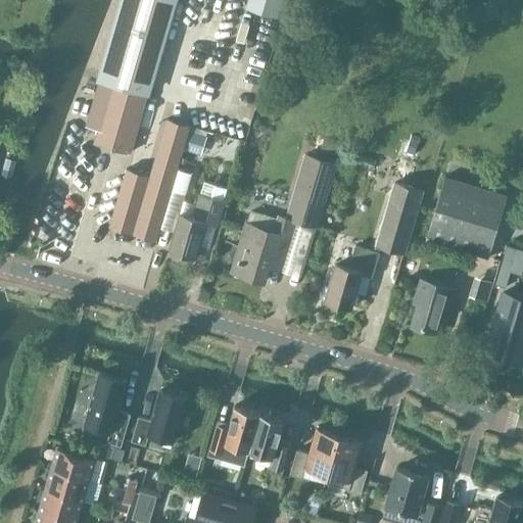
[(121,0),(99,82),(150,95),(178,0),(121,0)]
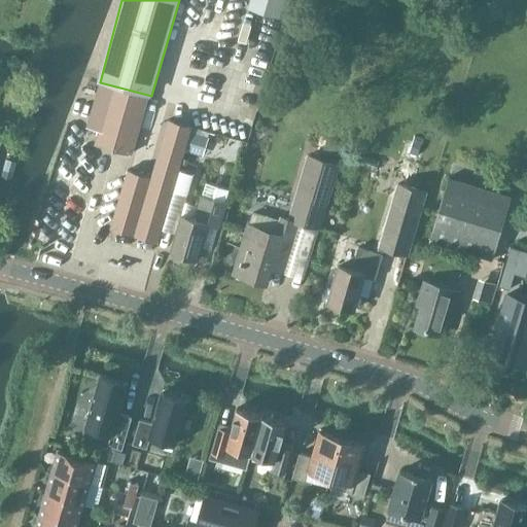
[(286,0),(250,0),(248,8),(281,19),(286,0)]
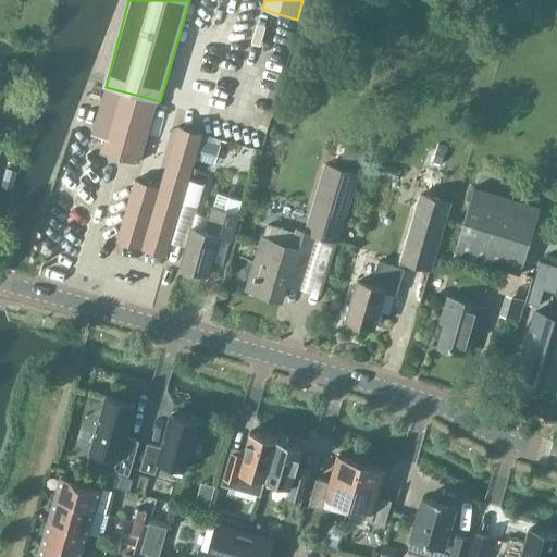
[(137,163),(144,140),(160,101),(106,87),(91,135),(104,138),(100,151),(137,163)]
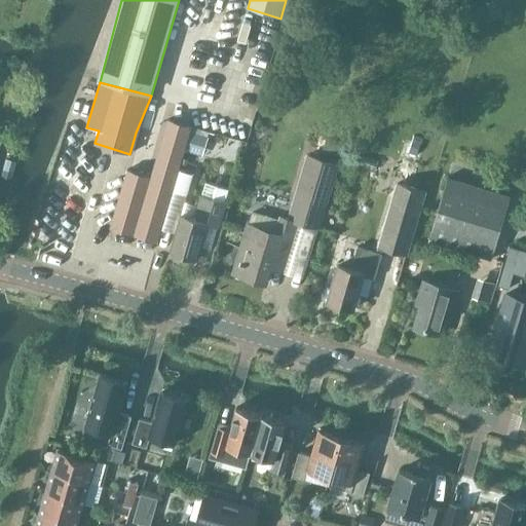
[(190,134),(191,133),(192,126),(167,119),(150,176),(128,170),(111,227),(158,241),(185,151),(190,134)]
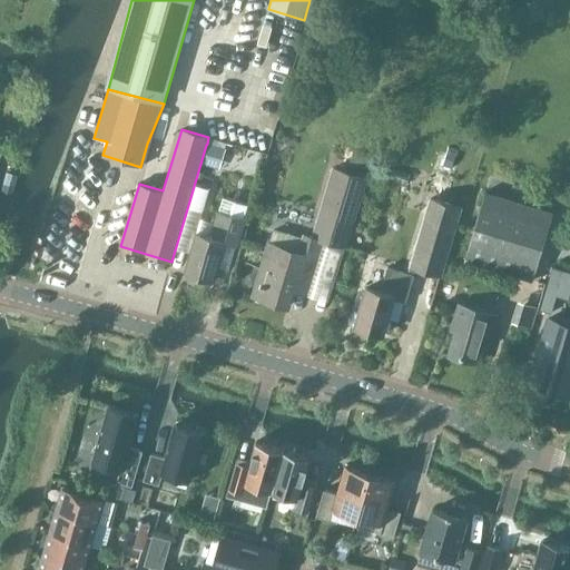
[(206,145),(200,164),(218,169),(224,150),(206,145)]
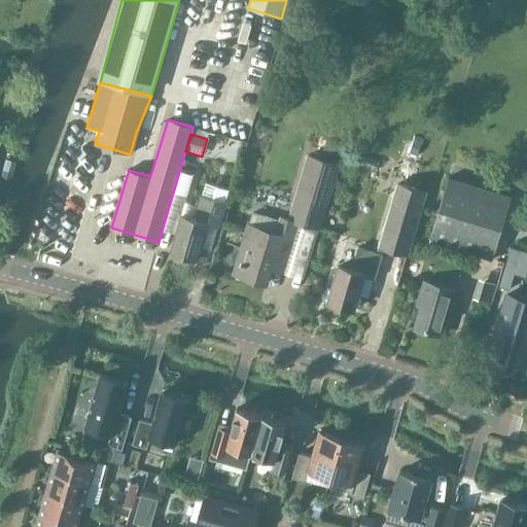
[(328,134),(324,148),(340,153),(344,139),(328,134)]
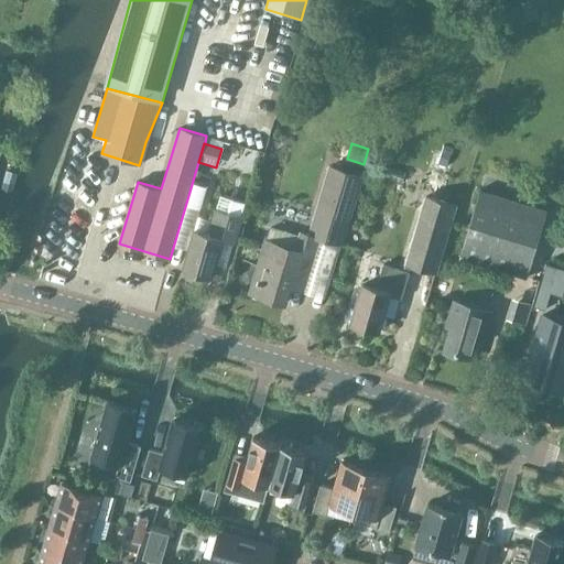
[(344,246),(364,176),(327,166),(308,235),(300,231),(295,248),(266,239),(251,293),(285,304),(293,279),(305,281),(317,238),(344,246)]
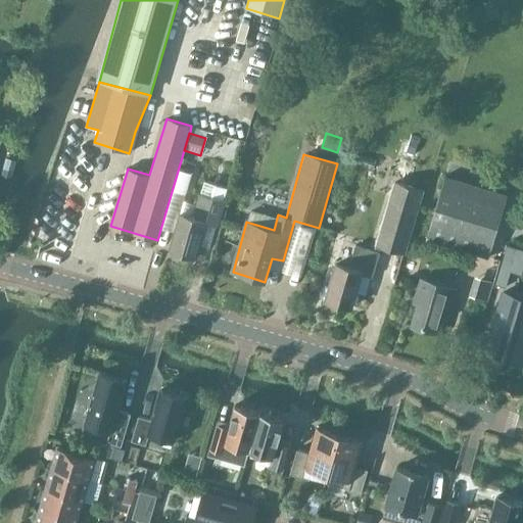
[(5,159),(0,176),(0,181),(5,183),(8,184),(14,162),(11,161),(5,159)]
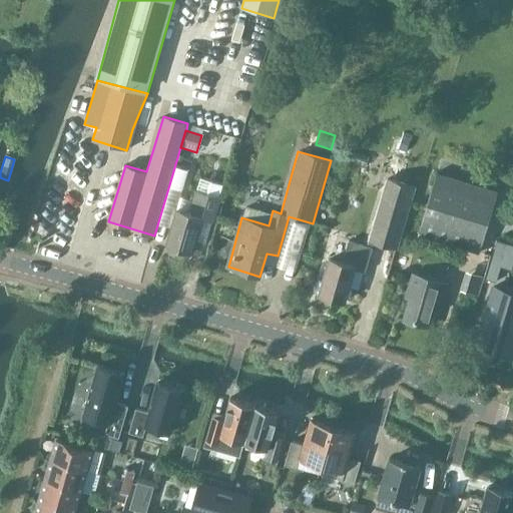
[(478,253),(497,190),(437,172),(418,235),(478,253)]
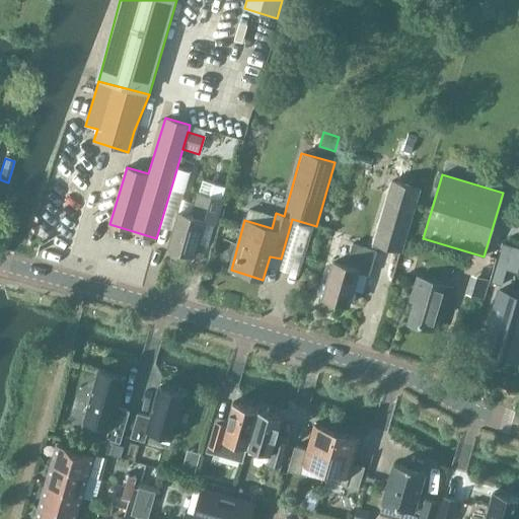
[(179,213),(169,247),(171,248),(170,252),(191,258),(192,254),(194,255),(195,255),(205,221),(213,224),(217,225),(223,199),(222,199),(226,187),(203,179),(199,192),(193,216),(179,213)]
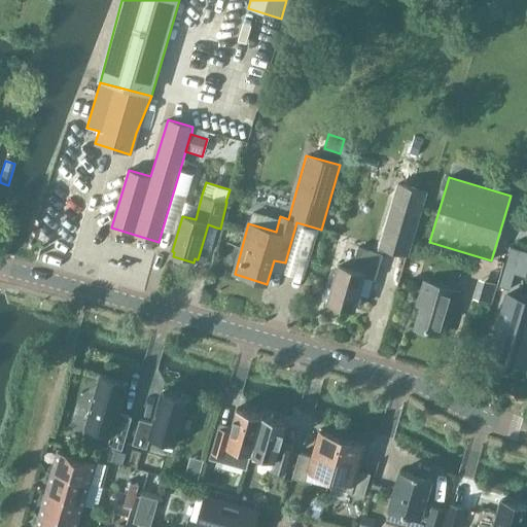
[(408,256),(427,191),(397,182),(378,247),(408,256)]
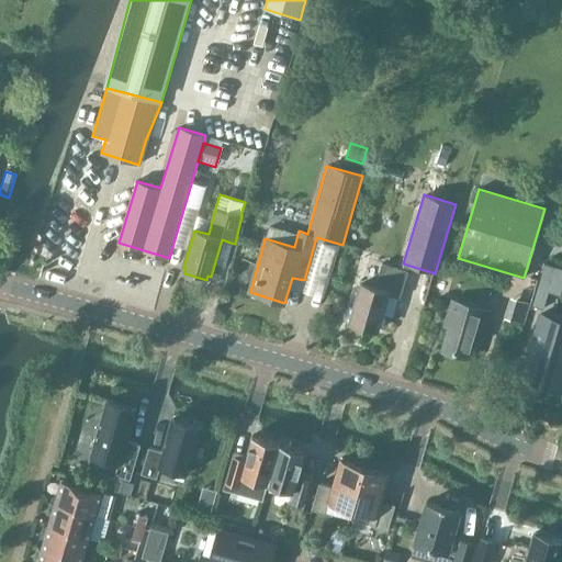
[(400,298),(407,272),(382,265),(375,290),(362,285),(350,323),(378,330),(389,294),(400,298)]
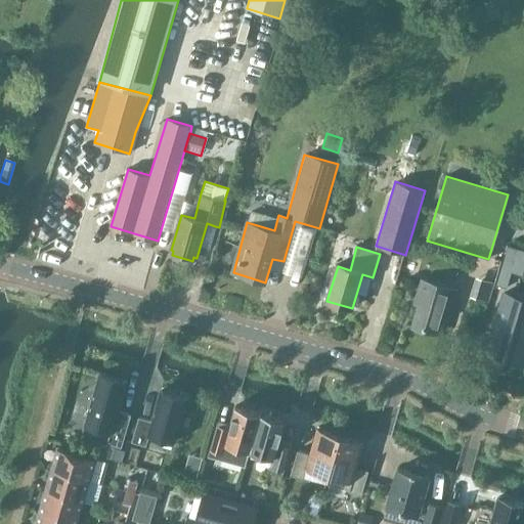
[(501,268),(496,285),(507,288),(512,271),(501,268)]
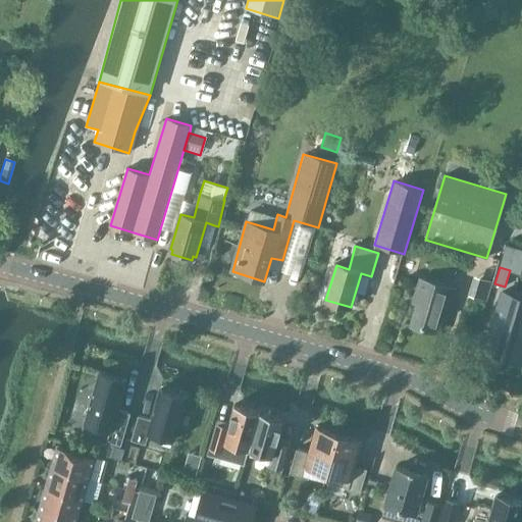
[(451,305),(455,290),(420,279),(414,301),(418,302),(411,325),(425,329),(425,328),(439,332),(448,304),(451,305)]
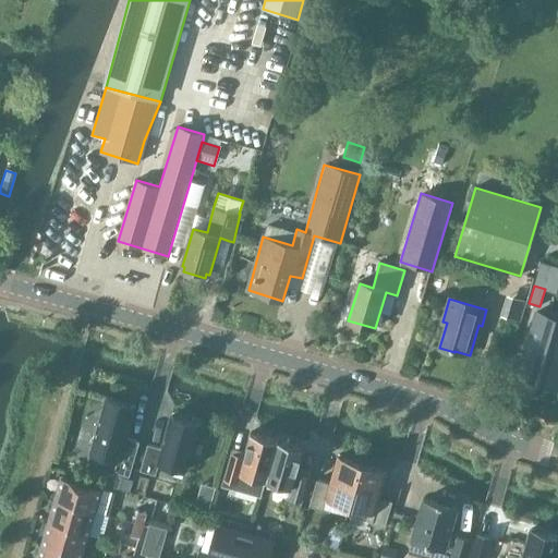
[(534,312),(516,374),(555,384),(557,372),(557,328),(533,323),(536,313),(534,312)]
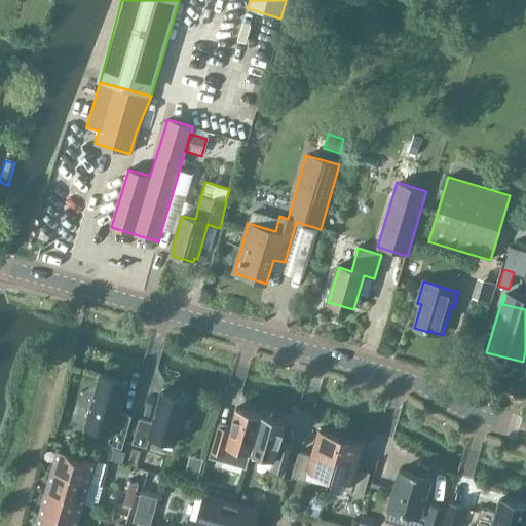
[(121,450),(130,416),(118,413),(125,383),(99,375),(85,427),(111,434),(107,446),(121,450)]
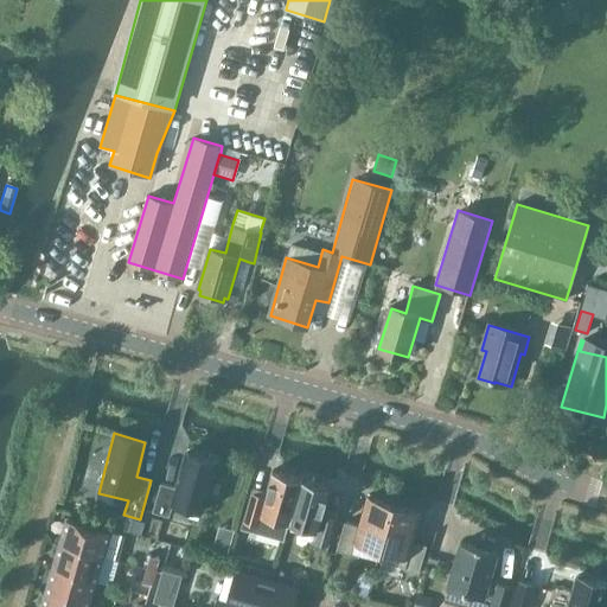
[(176,487),(161,484),(154,516),(170,519),(173,505),(203,512),(216,461),(184,452),(176,487)]
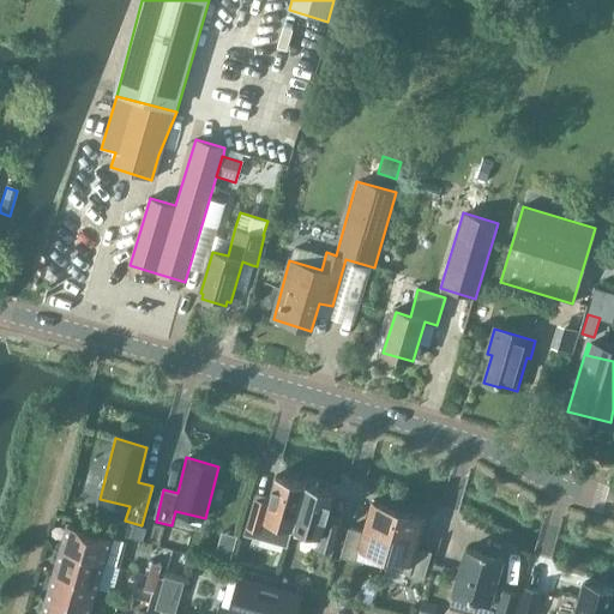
[(246,529),(244,535),(287,547),(292,529),(305,483),(277,476),(269,504),(254,499),(246,529)]
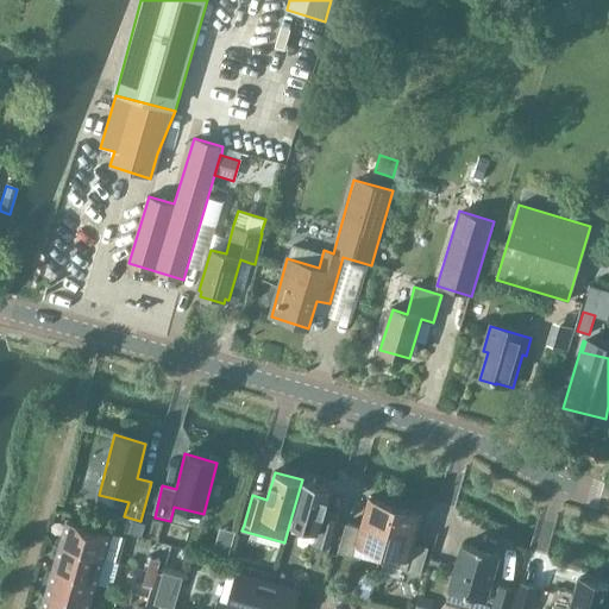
[(303,479),(290,525),(318,533),(315,545),(330,548),(338,520),(322,515),(331,488),(303,479)]
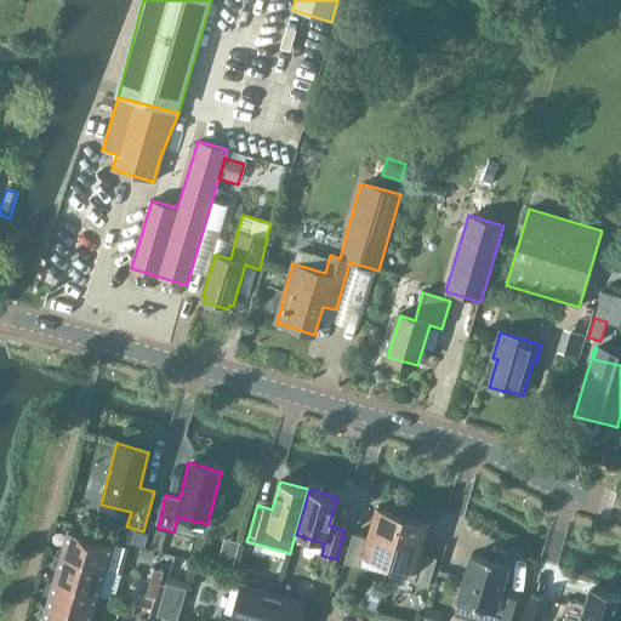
[(389,562),(403,517),(376,508),(368,539),(353,535),(345,564),(359,568),(363,554),(389,562)]
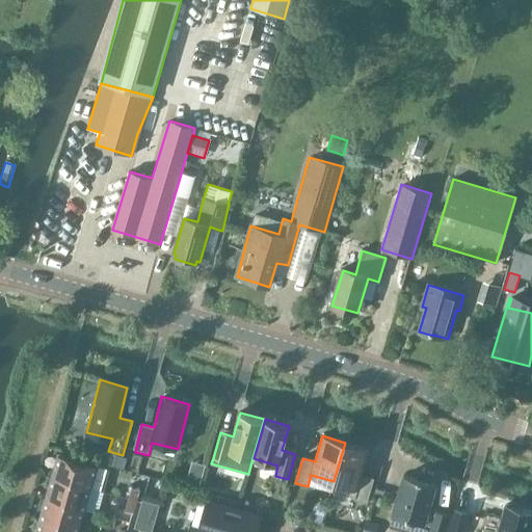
[(345,443),(334,481),(330,491),(354,498),(354,500),(367,504),(374,479),(362,475),(369,449),(345,443)]
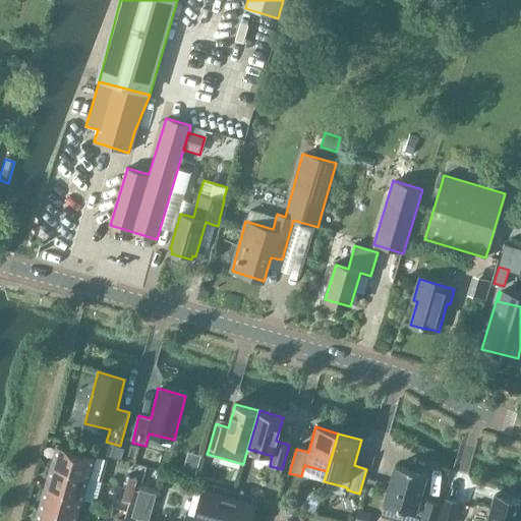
[(51,466),(89,477),(95,456),(57,446),(51,466)]
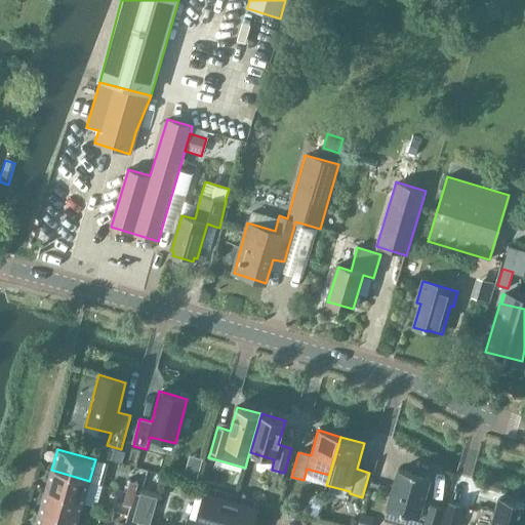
[(113,449),(110,459),(120,462),(123,452),(113,449)]
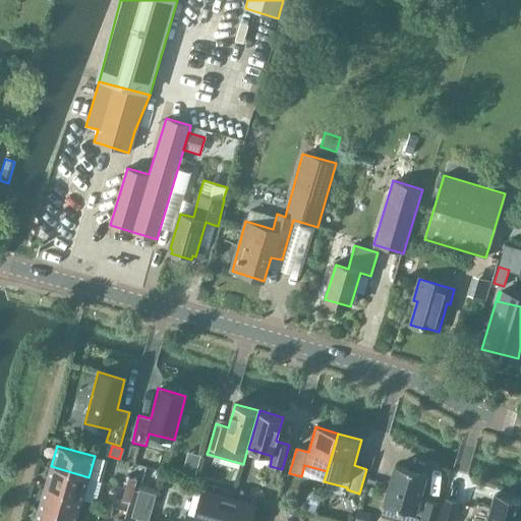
[(183,464),(180,476),(192,479),(195,468),(183,464)]
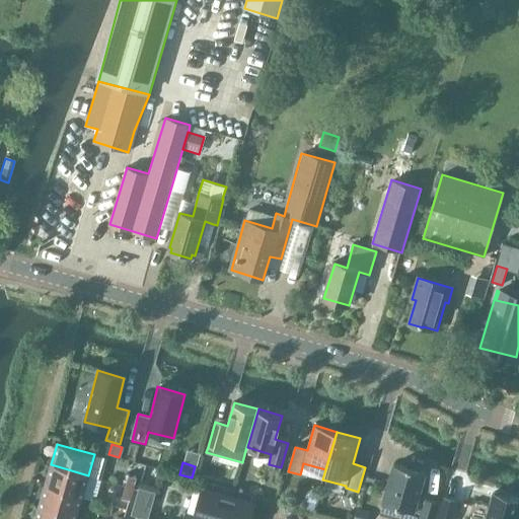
[(82,497),(88,475),(51,464),(45,486),(82,497)]
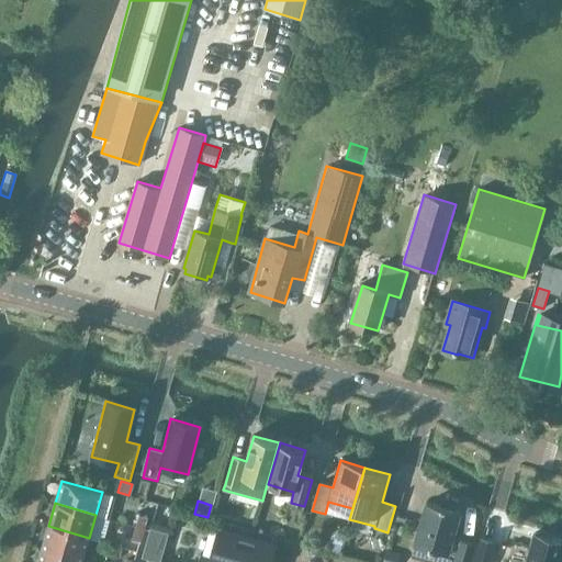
[(470,561),(476,544),(451,537),(459,512),(427,503),(415,544),(454,555),(452,561),(470,561)]
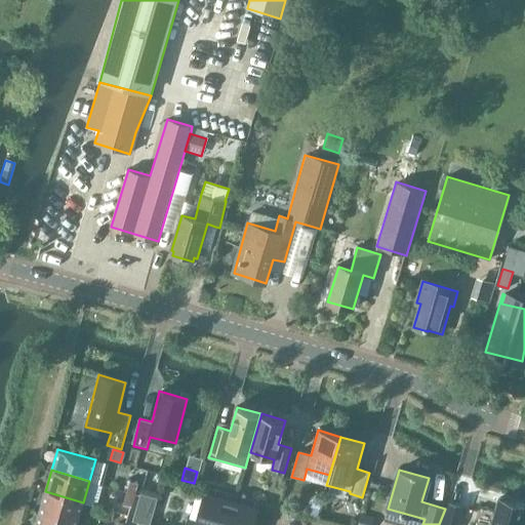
[(127,491),(134,494),(137,483),(130,481),(127,491)]
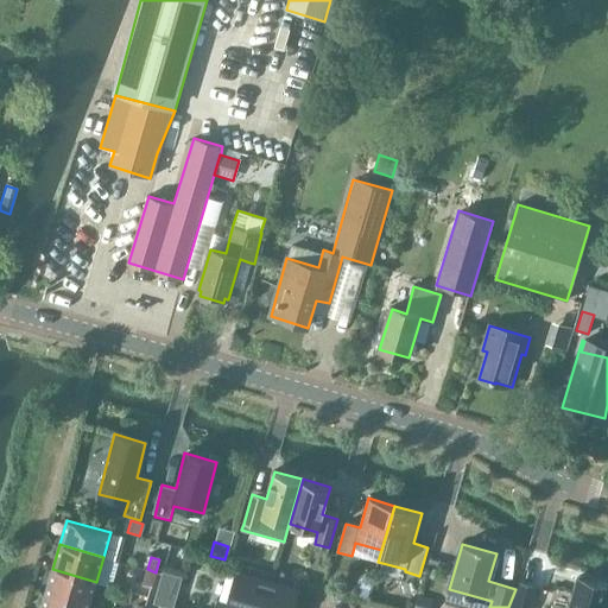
[(89,606),(96,582),(52,569),(45,593),(89,606)]
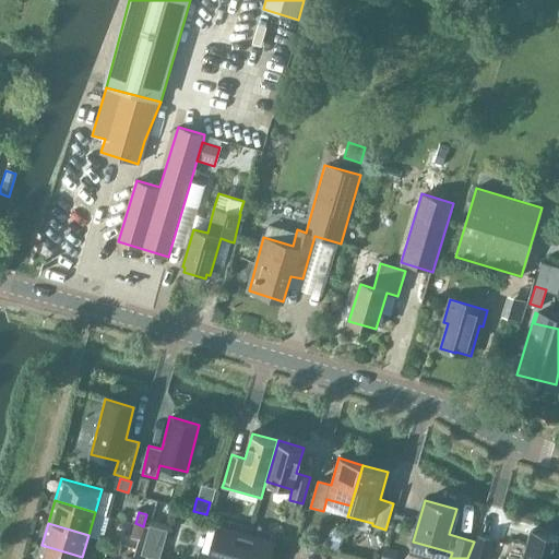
[(140,538),(143,526),(135,523),(131,536),(140,538)]
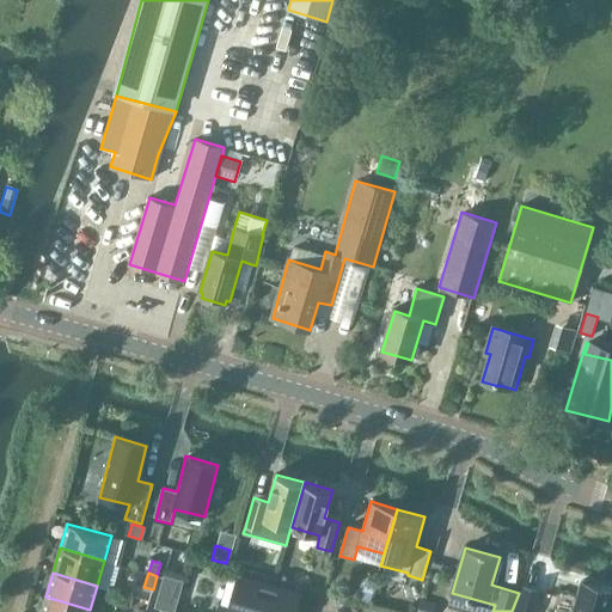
[(257,575),(255,582),(274,587),(276,580),(257,575)]
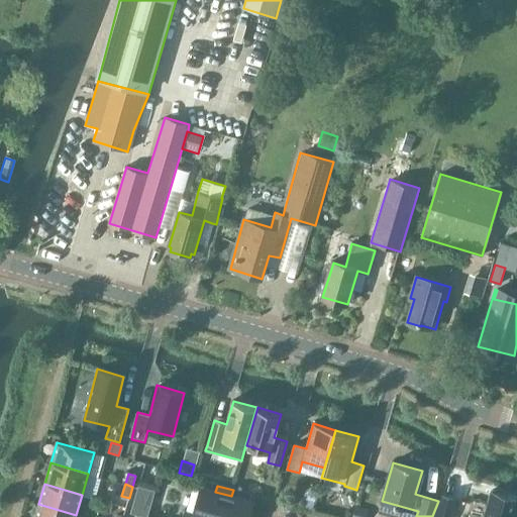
[(249,516),(254,503),(231,496),(215,492),(200,487),(192,514),(184,512),(182,516),(249,516)]
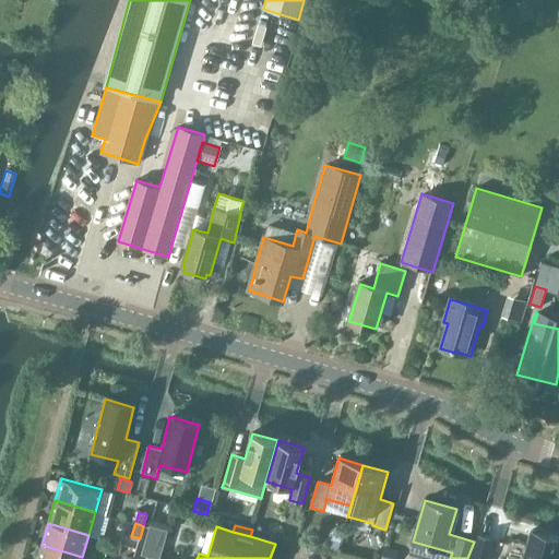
[(558,538),(532,531),(523,558),(558,558),(558,552),(557,552),(558,545),(558,538)]
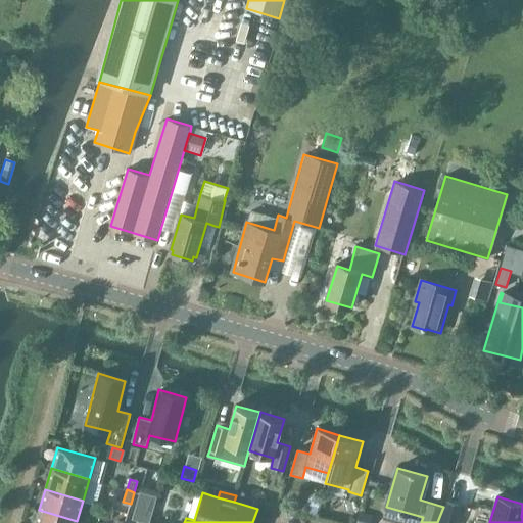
[(458,522),(463,508),(448,504),(442,522),(458,522)]
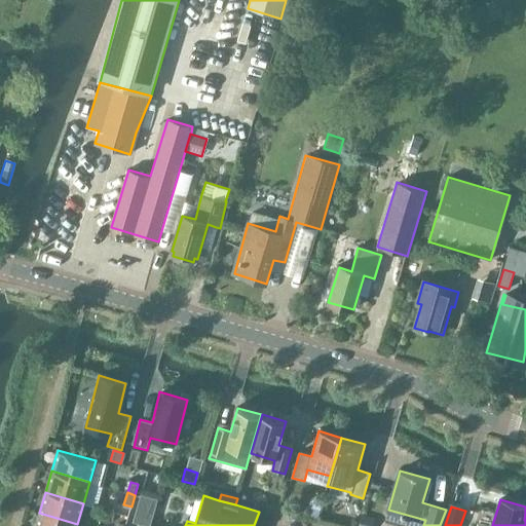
[(136,512),(133,521),(149,525),(151,516),(136,512)]
